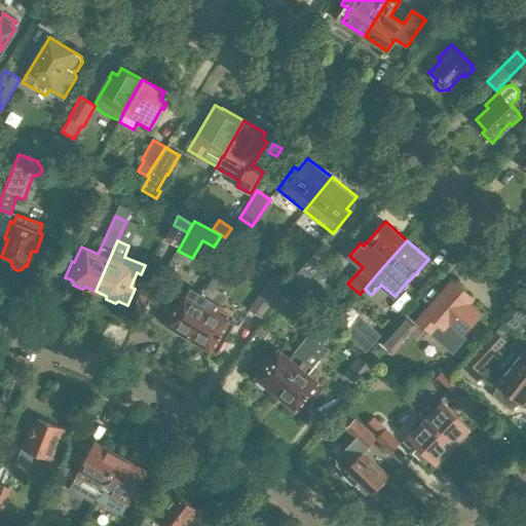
[(302,291),(310,280),(325,265),(313,255),(290,282),(301,292),(302,291)]
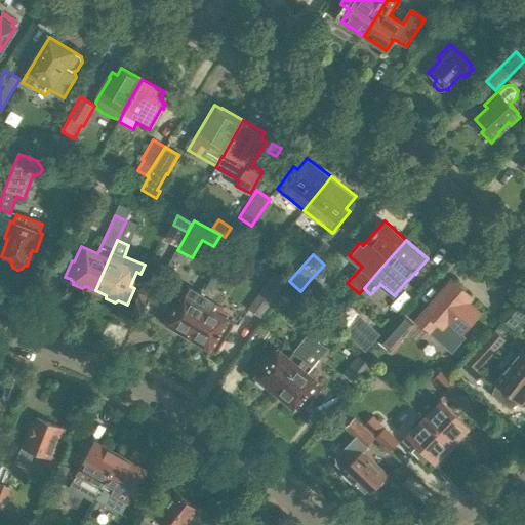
[(166,303),(160,313),(160,317),(162,321),(167,324),(167,327),(176,332),(178,331),(189,336),(216,289),(225,274),(215,269),(206,283),(201,291),(186,282),(171,306),(166,303)]
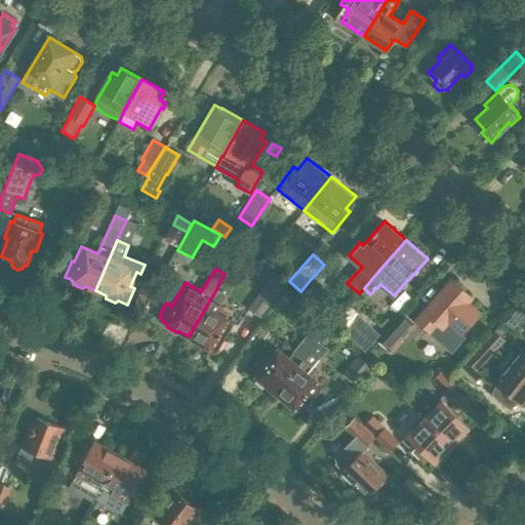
[(260,318),(285,284),(272,274),(247,308),(260,318)]
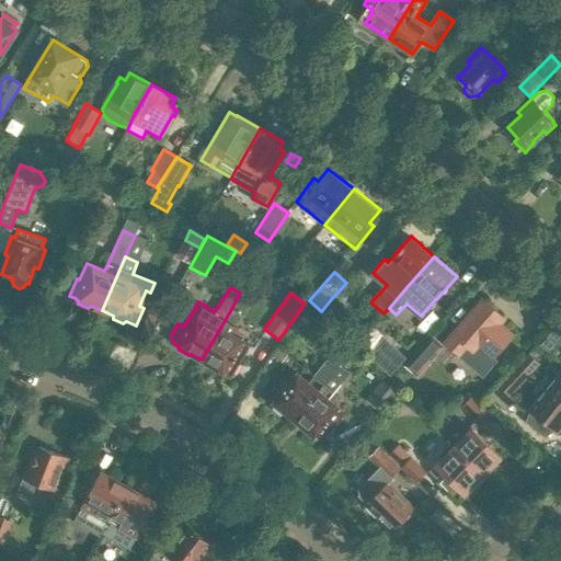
[(333,319),(342,309),(331,299),(322,310),(333,319)]
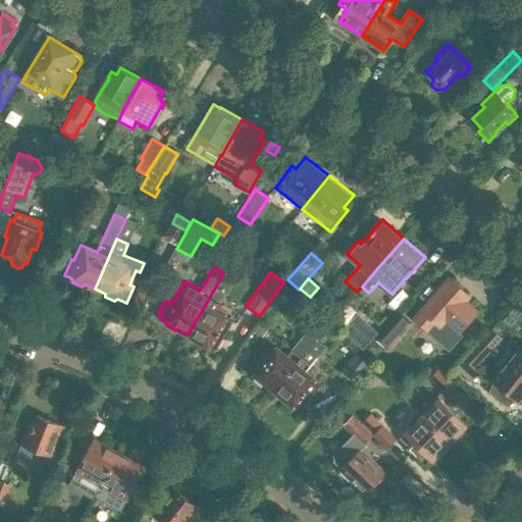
[(435,322),(442,329),(434,341),(449,353),(463,336),(458,332),(477,312),(460,297),(464,293),(449,279),(421,310),(414,318),(427,330),(435,322)]
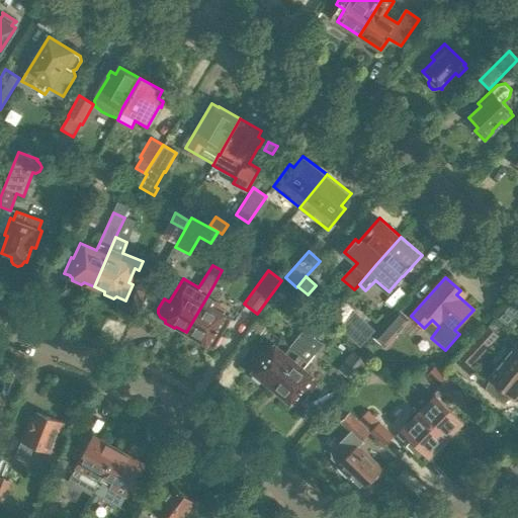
[(362,294),(365,290),(359,284),(355,288),(362,294)]
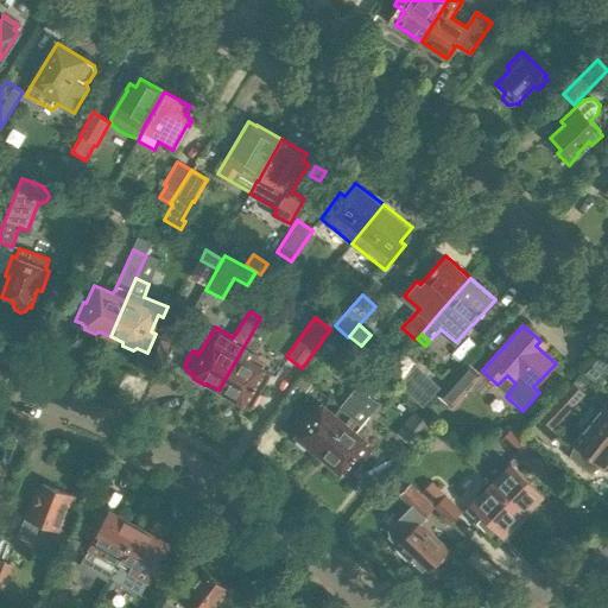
[(251,335),(219,390),(230,397),(229,400),(240,406),(242,404),(248,407),(270,373),(251,362),(263,342),(251,335)]
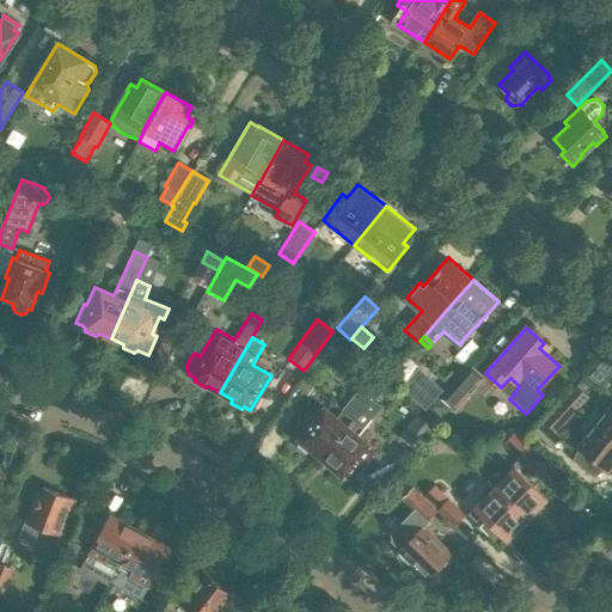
[(456,411),(485,378),(471,365),(440,399),(456,411)]
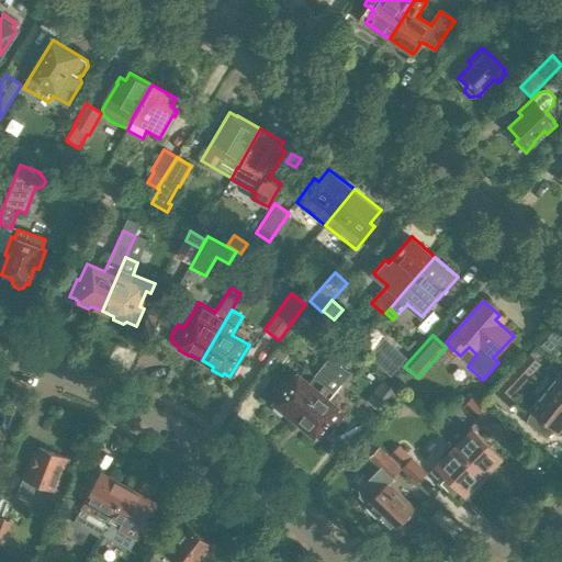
[(407,358),(384,337),(368,356),(391,377),(407,358)]
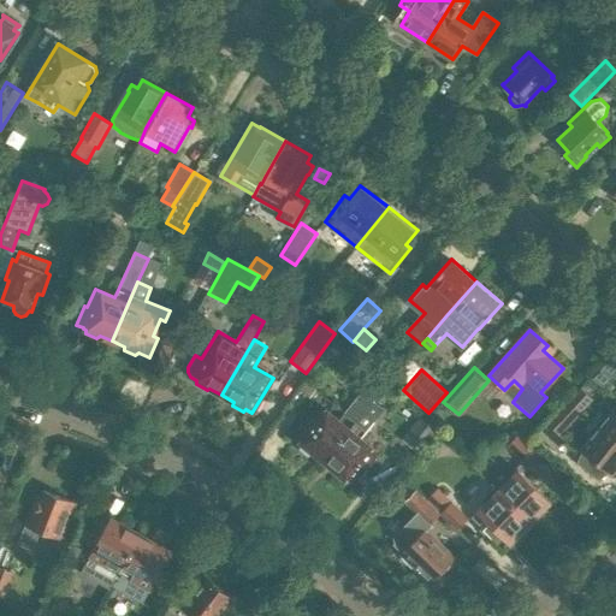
[(314,452),(324,461),(373,401),(386,385),(375,375),(339,420),(321,406),(295,437),(302,443),(301,446),(311,454),(314,452)]
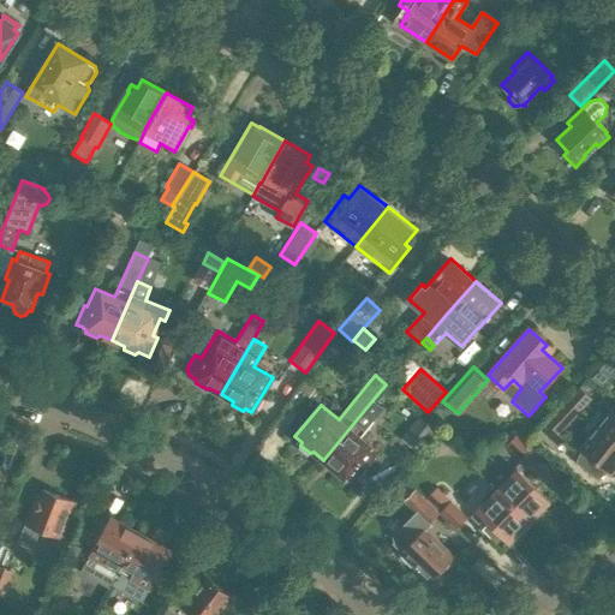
[(305,381),(299,387),(309,395),(315,388),(305,381)]
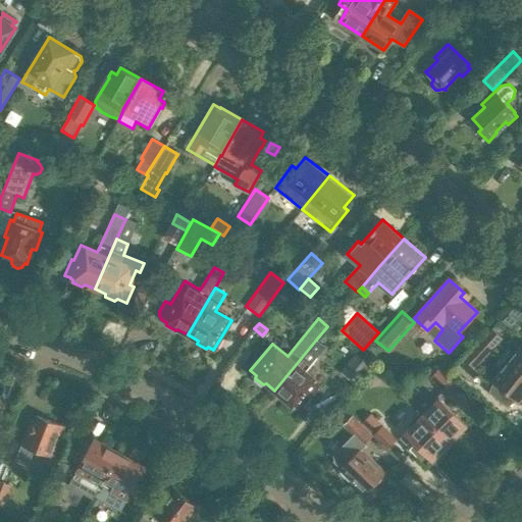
[(491,349),(502,337),(491,328),(482,340),(491,349)]
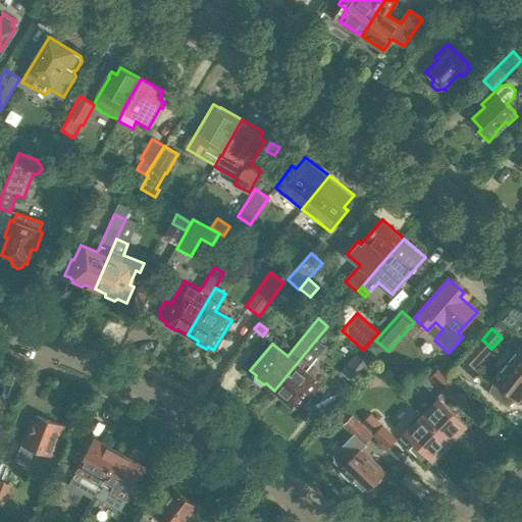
[(316,340),(274,390),(282,397),(281,401),(290,407),(293,406),(298,410),(320,383),(305,371),(318,356),(317,356),(324,347),(316,340)]
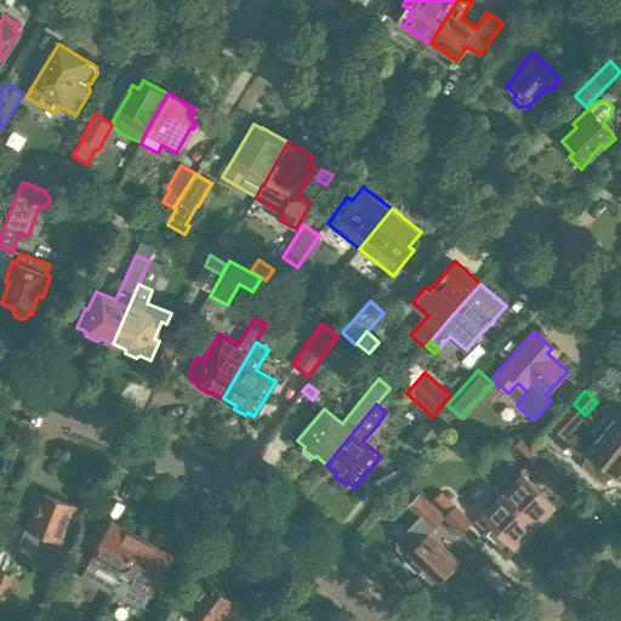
[(560,454),(570,443),(564,437),(585,415),(574,404),(542,437),(560,454)]
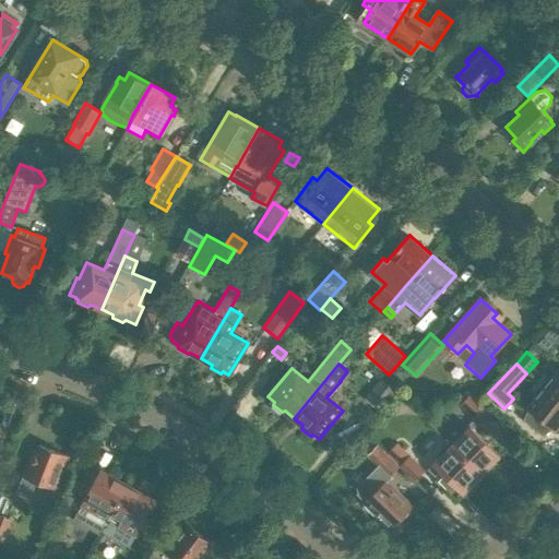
[(558,367),(552,376),(549,373),(540,384),(558,399),(558,367)]
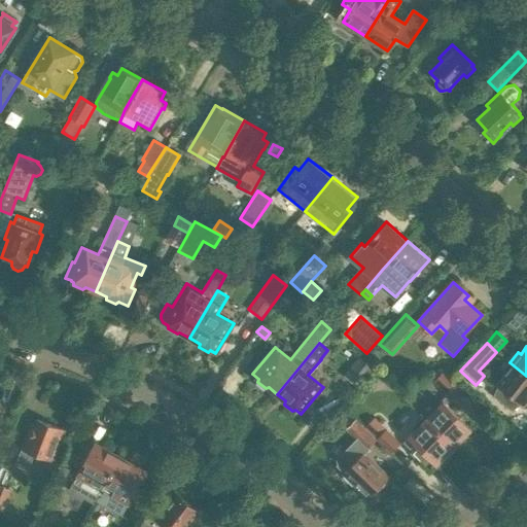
[(359,387),(375,369),(359,356),(344,376),(359,387)]
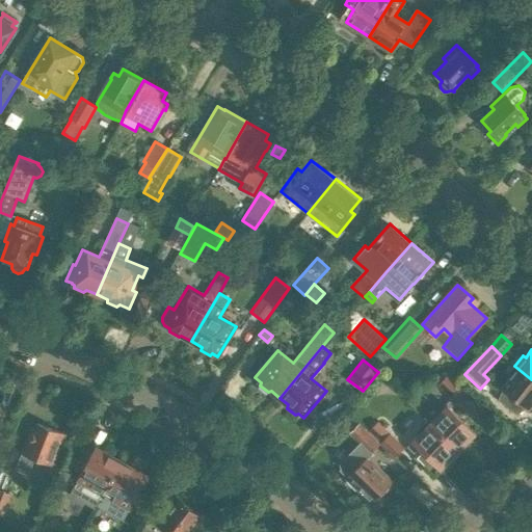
[(502,389),(503,390),(499,400),(517,416),(527,408),(529,409),(531,407),(531,379),(514,366),(507,374),(510,377),(502,389)]
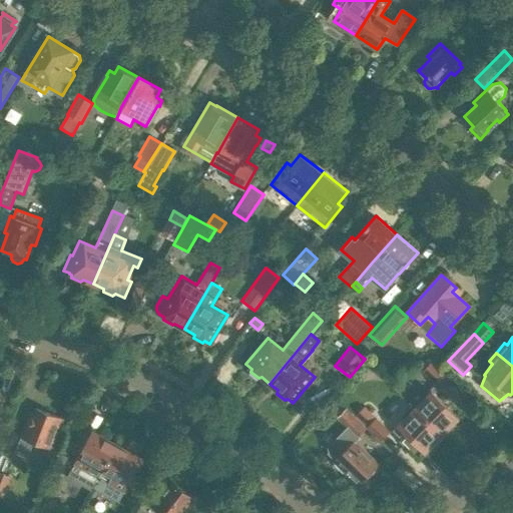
[(437,385),(445,376),(431,363),(422,372),(437,385)]
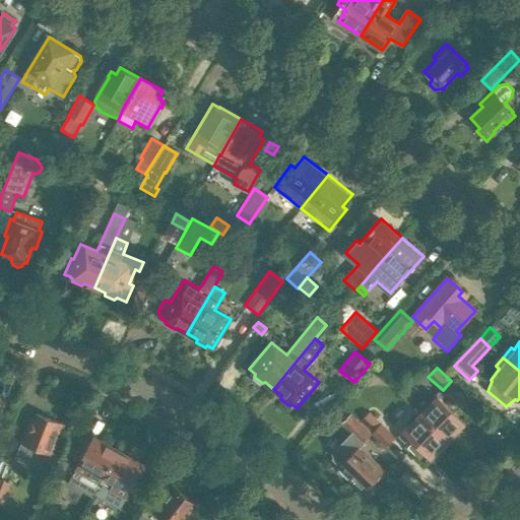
[(449,440),(465,424),(438,396),(420,413),(449,440)]
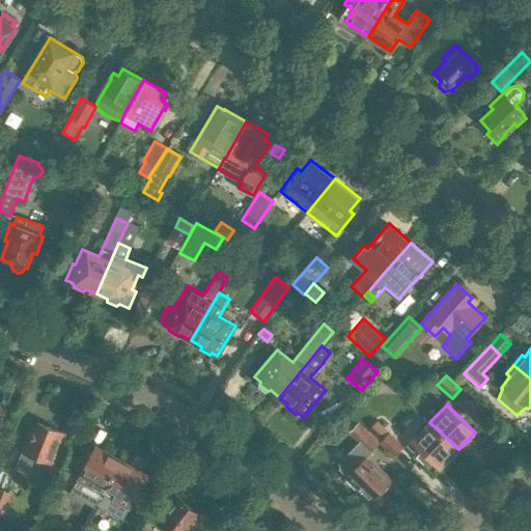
[(403,446),(378,420),(367,430),(394,456),(403,446)]
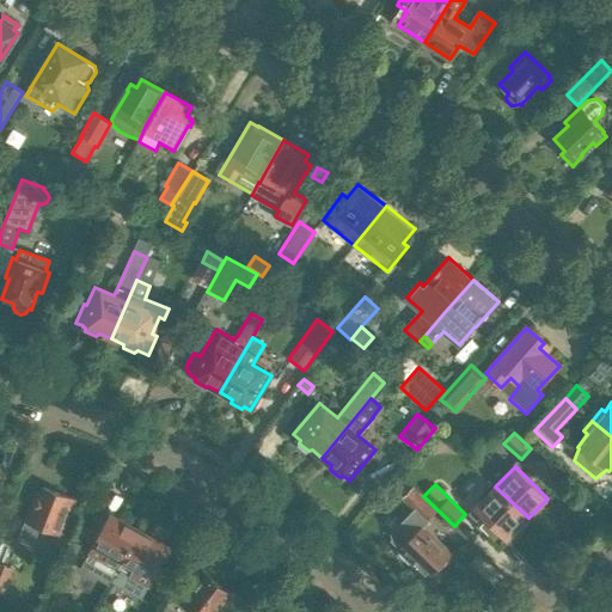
[(59,534),(72,497),(43,485),(37,501),(34,500),(25,521),(19,539),(34,545),(41,527),(59,534)]
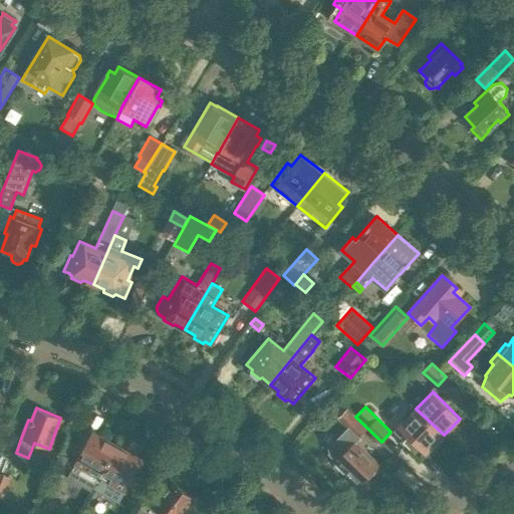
[(419,459),(425,452),(426,453),(434,445),(436,447),(444,440),(442,437),(444,435),(416,409),(395,431),(404,440),(402,442),(419,459)]
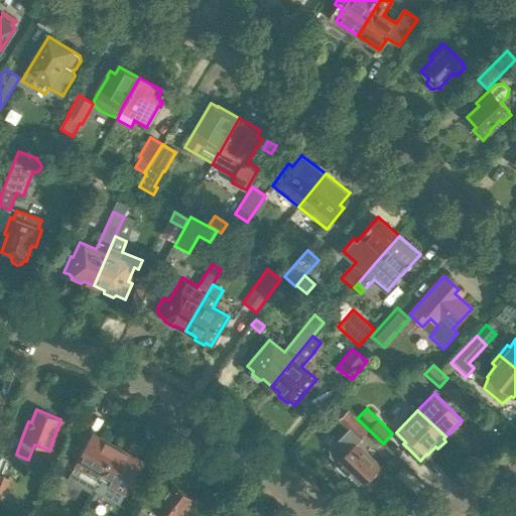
[(362,486),(379,469),(355,444),(360,439),(368,430),(348,411),(339,420),(350,430),(348,432),(342,438),(343,442),(341,445),(336,444),(331,450),(332,455),(331,456),(339,464),(337,467),(346,475),(348,473),(362,486)]
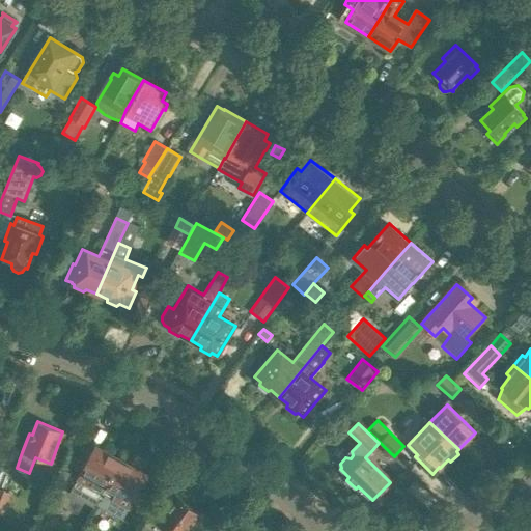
[(94,507),(119,462),(94,447),(78,477),(70,494),(94,507)]
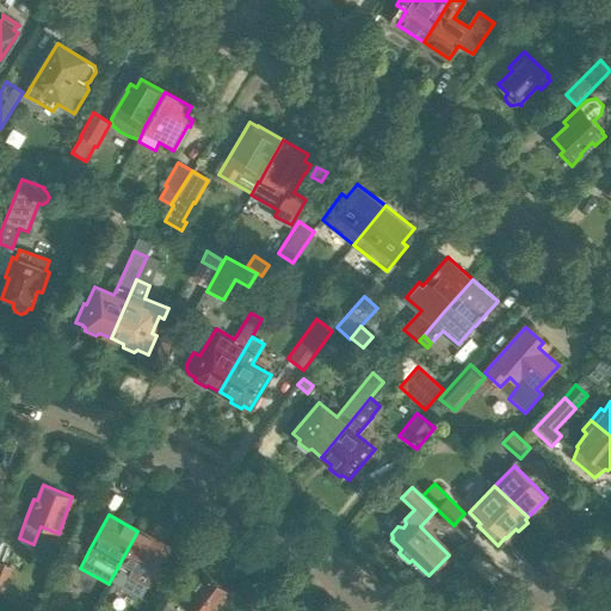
[(149,582),(168,548),(137,531),(109,584),(110,585),(112,581),(141,597),(148,582),(149,582)]
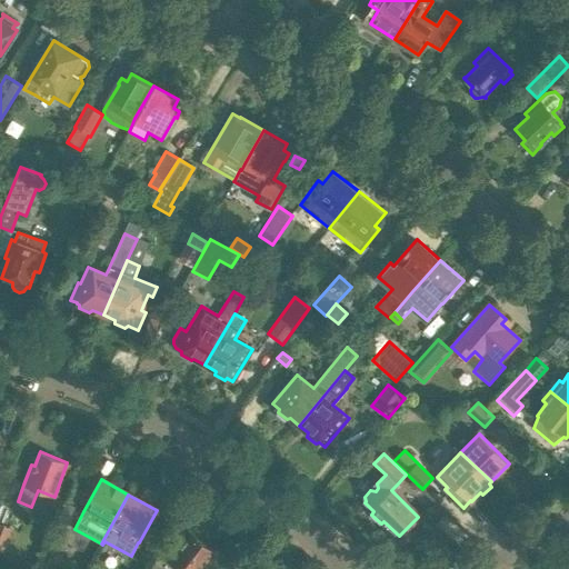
[(69,503),(62,516),(70,519),(76,507),(69,503)]
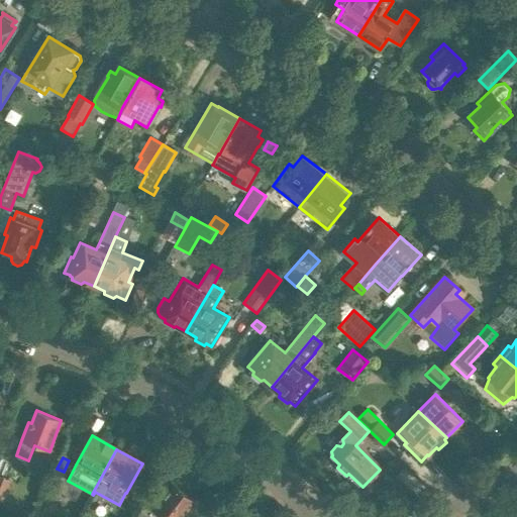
[(0,500),(3,502),(11,481),(0,476),(0,500)]
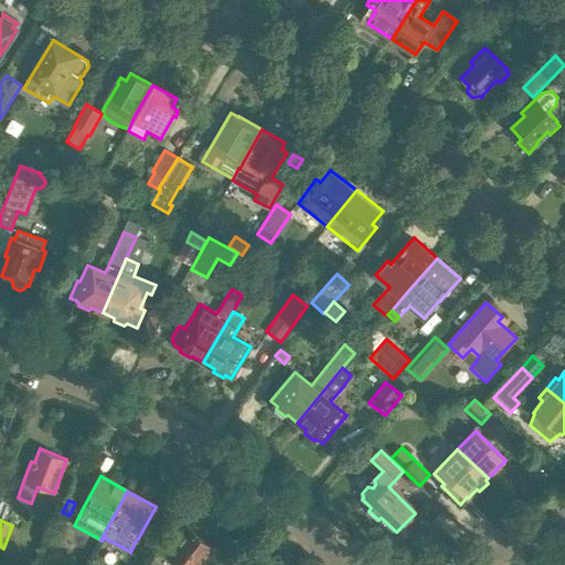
[(200,564),(213,547),(190,530),(181,542),(178,540),(166,557),(176,564),(200,564)]
